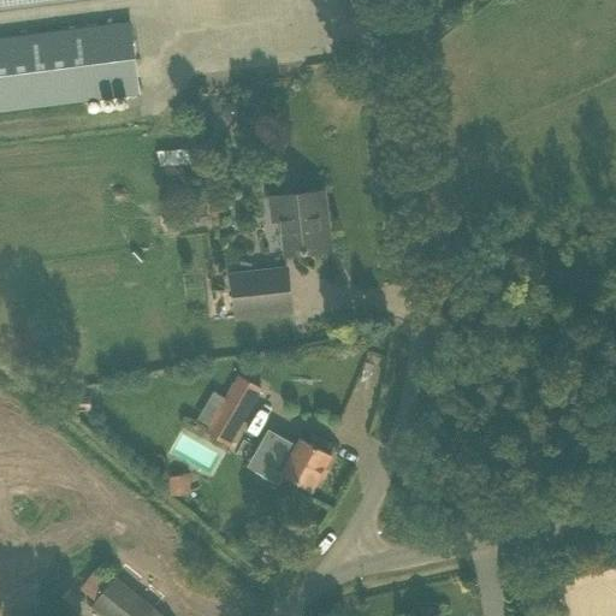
[(130,23),(0,39),(0,110),(138,93),(130,23)]
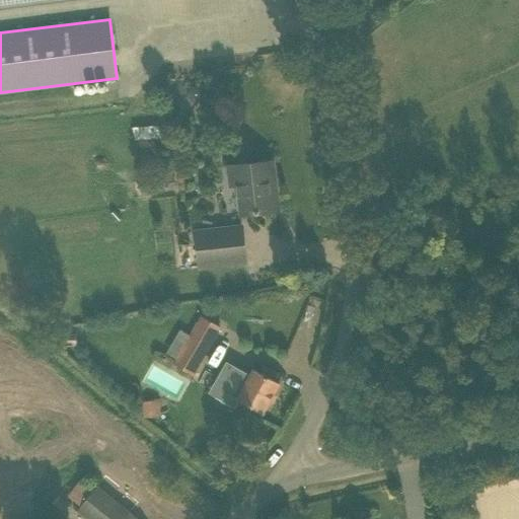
[(132,129),(135,140),(159,135),(157,124),(132,129)]
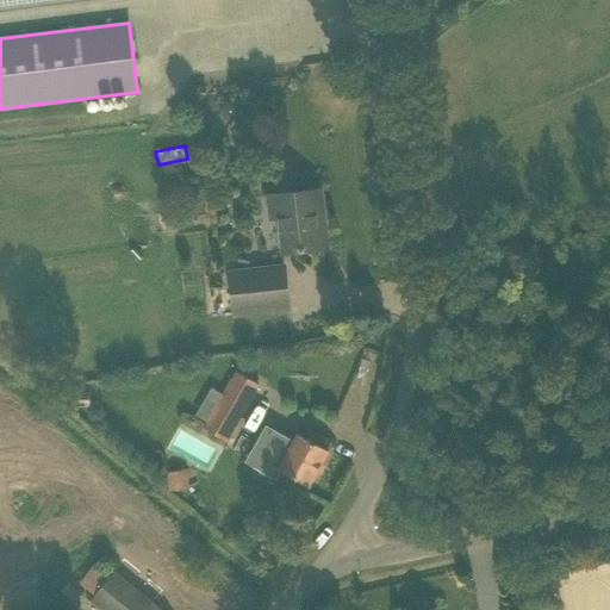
[(279,217),(282,253),(324,248),(321,212),(324,212),(322,190),(267,195),(271,218),(279,217)]
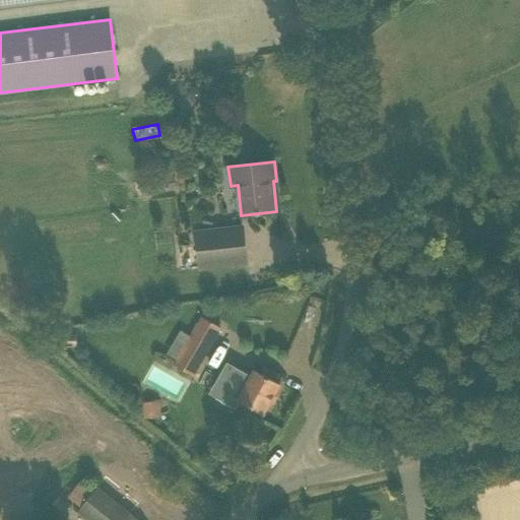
[(199,267),(247,262),(243,228),(195,233),(199,267)]
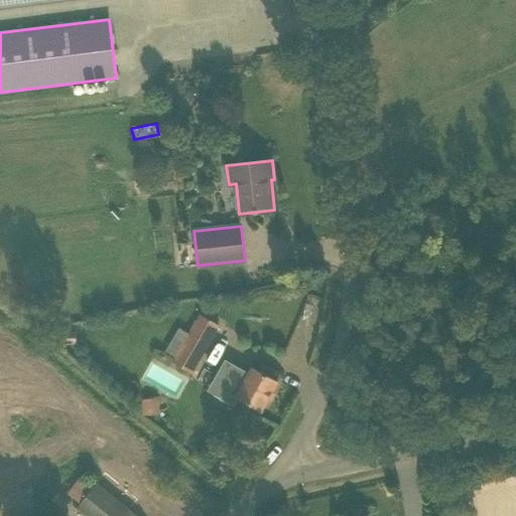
[(188,334),(175,356),(172,362),(181,367),(192,373),(220,325),(200,313),(188,334)]
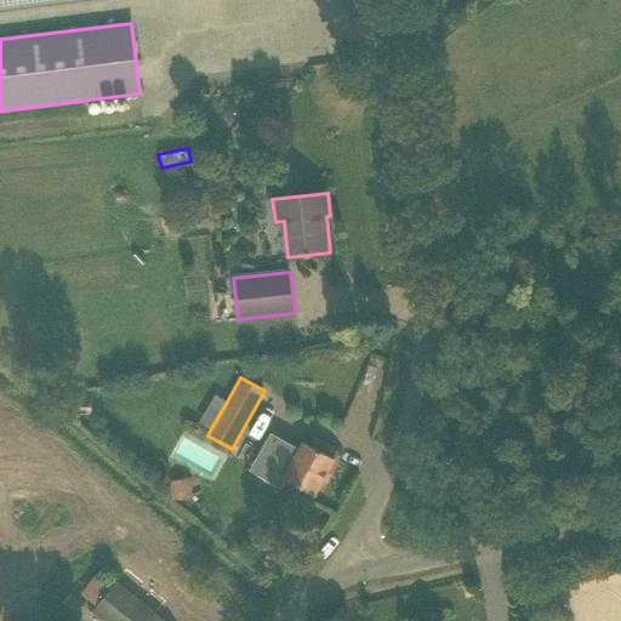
[(300,448),(278,436),(262,465),(283,477),(314,495),(335,459),(303,442),(300,448)]
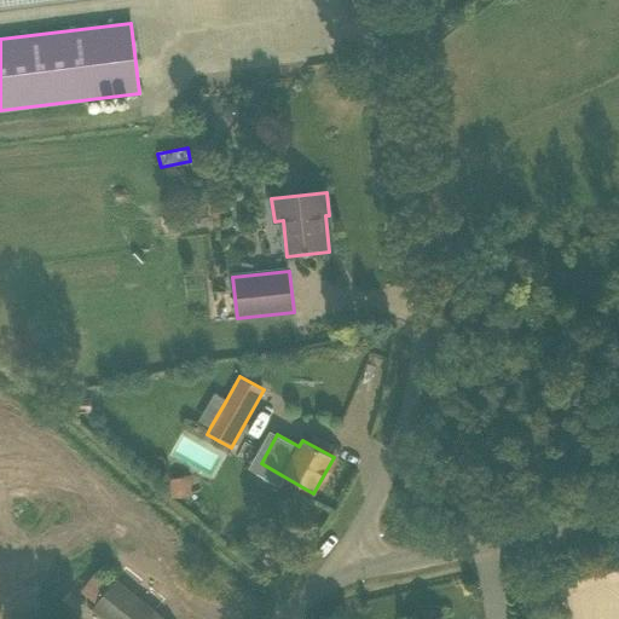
[(91,597),(99,576),(88,571),(80,593),(91,597)]
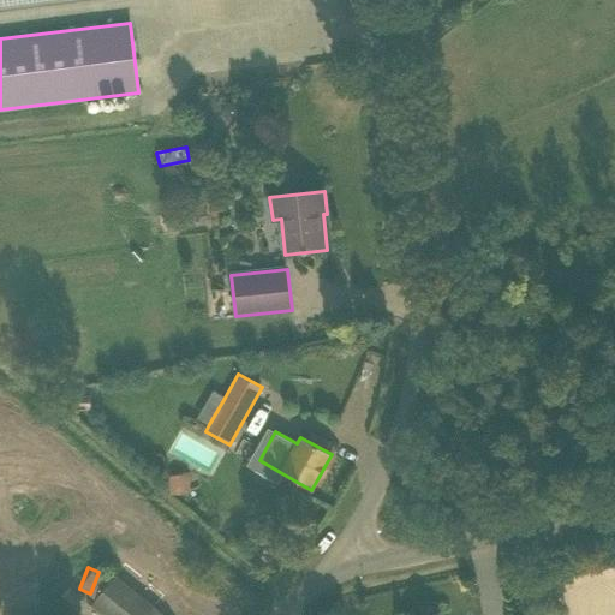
[(101,614),(162,614),(154,607),(160,599),(121,568),(90,605),(101,614)]
